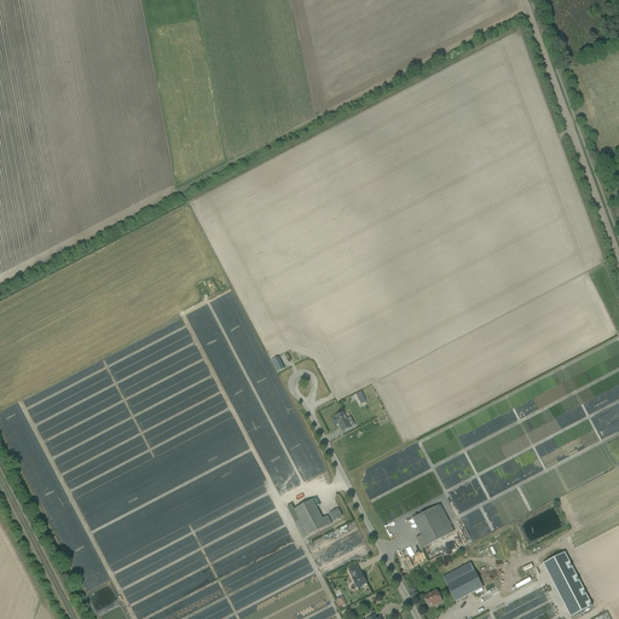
[(278,357),(271,360),(277,372),(284,369),(278,357)]
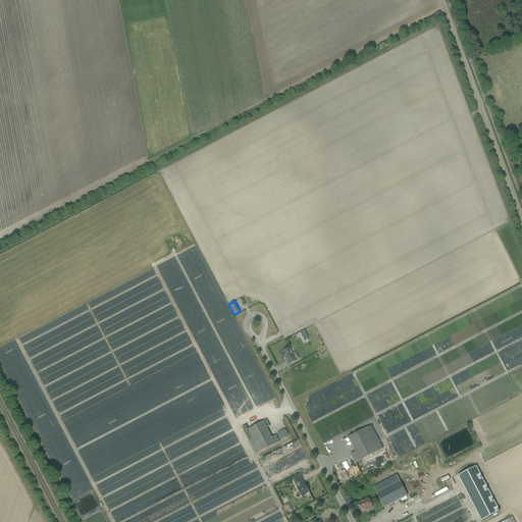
[(282,353),(281,354),(283,359),(285,358),(289,365),(297,361),(296,361),(299,359),(296,352),(293,354),(290,348),(282,352),(282,353)]
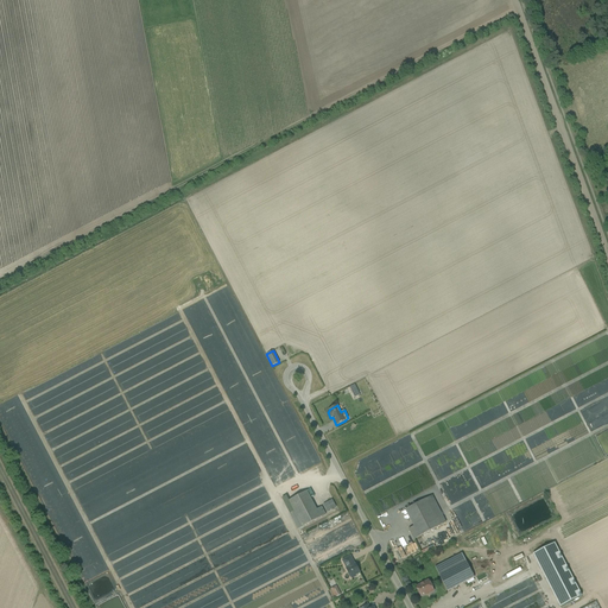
[(303,527),(306,525),(323,517),(327,514),(322,507),(317,511),(306,492),(289,501),(303,527)]
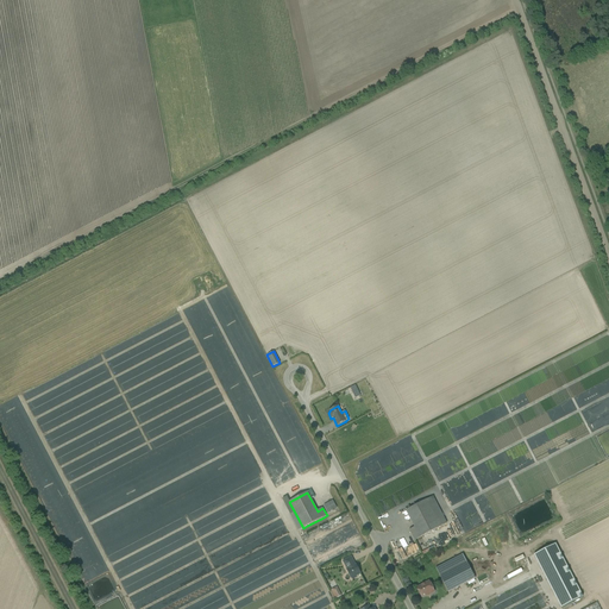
[(441,527),(427,500),(406,510),(416,531),(410,533),(415,540),(441,527)]
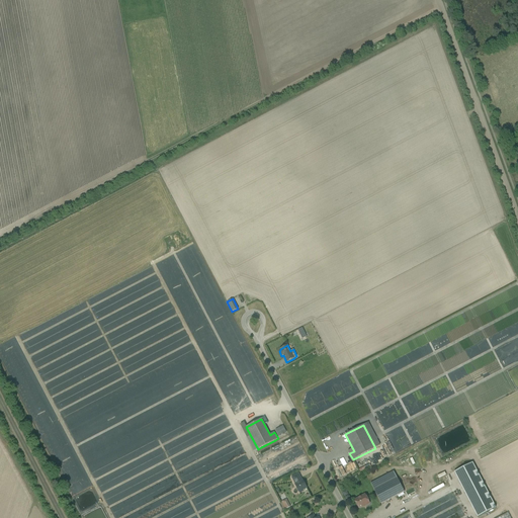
[(275,430),(278,436),(286,432),(283,426),(275,430)]
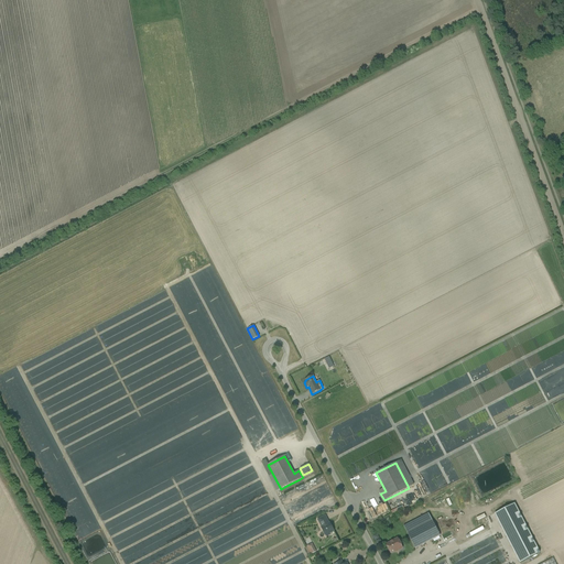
[(514,503),(495,514),(520,563),(540,553),(514,503)]
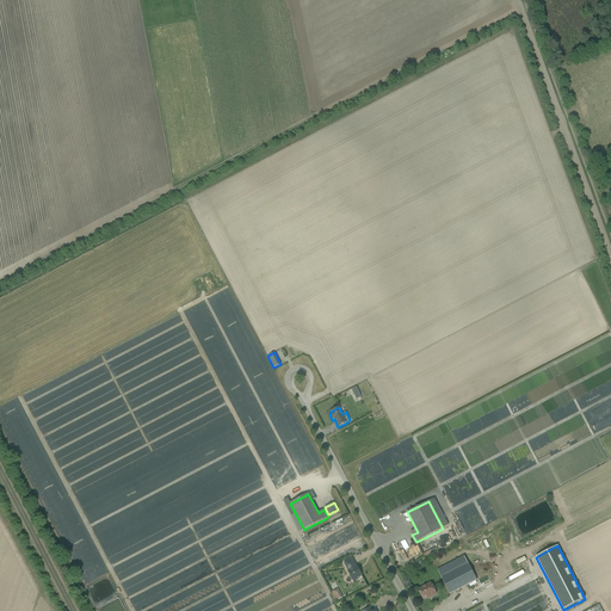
[(357,579),(362,575),(358,567),(357,567),(352,559),(345,563),(349,572),(352,581),(353,580),(353,581),(358,580),(357,579)]
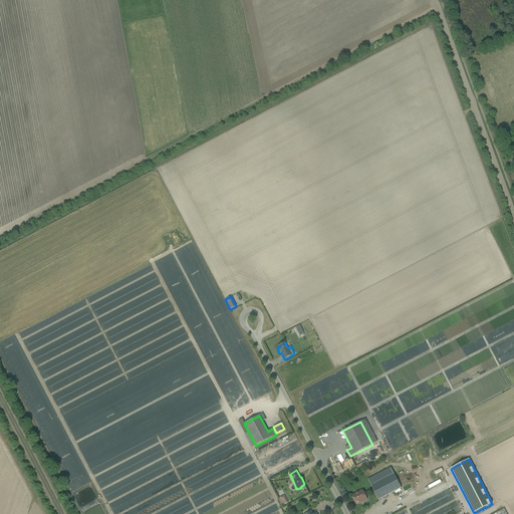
[(371,486),(378,500),(402,488),(394,475),(371,486)]
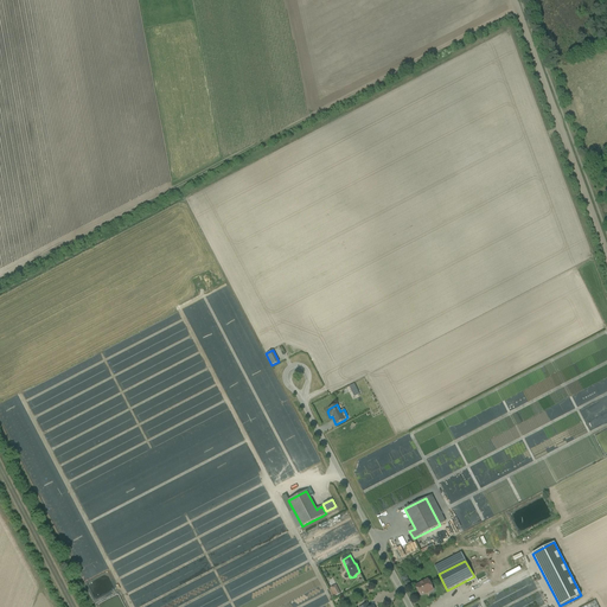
[(426,593),(425,592),(433,588),(428,580),(420,585),(420,586),(416,588),(421,596),(426,593)]
